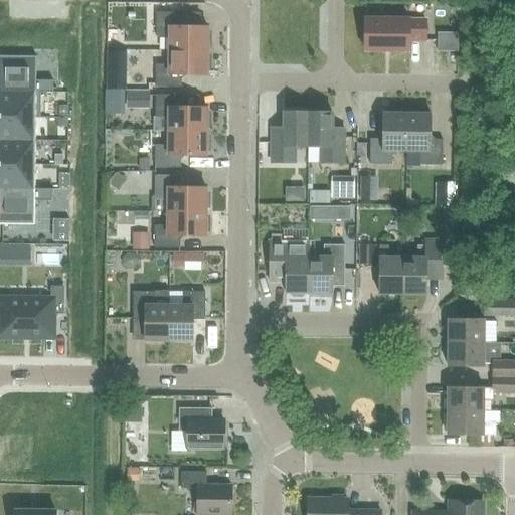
[(155,13),(155,37),(169,37),(168,51),(207,52),(207,47),(209,47),(209,33),(207,33),(207,27),(181,27),(181,13),(155,13)]
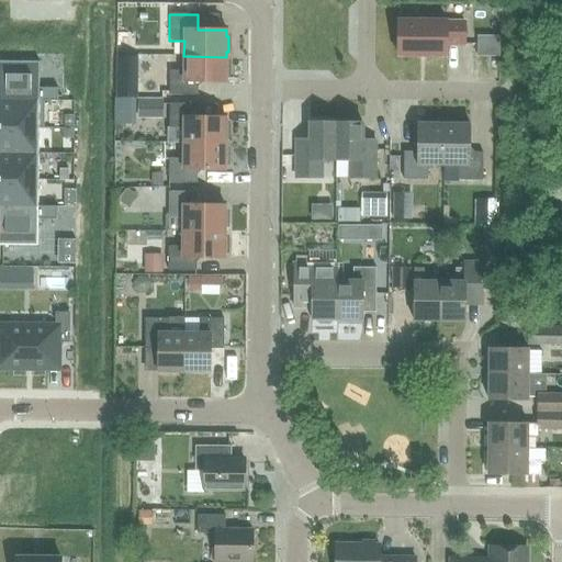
[(395,34),(395,42),(397,44),(397,56),(401,56),(403,58),(411,58),(413,56),(446,56),(446,45),(464,45),(463,23),(446,23),(446,22),(397,21),(397,32),(395,34)]
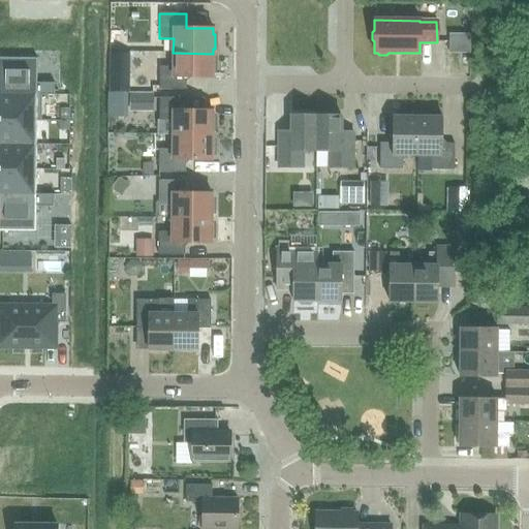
[(110,53),(110,93),(128,93),(128,54),(110,53)]
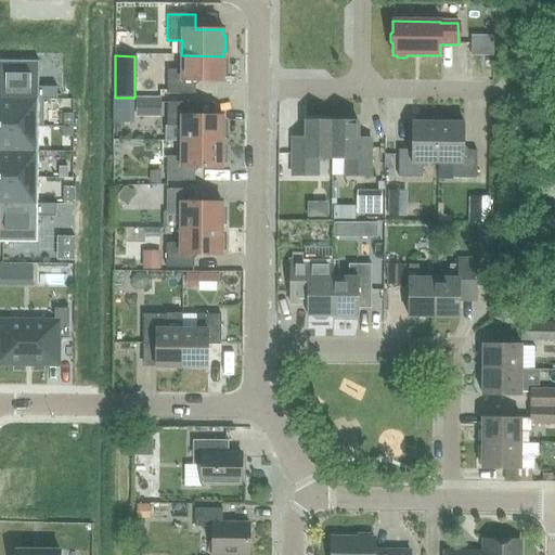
[(167,71),(167,94),(195,94),(195,81),(222,82),(222,76),(226,76),(226,61),(223,61),(223,56),(181,55),(181,71),(167,71)]
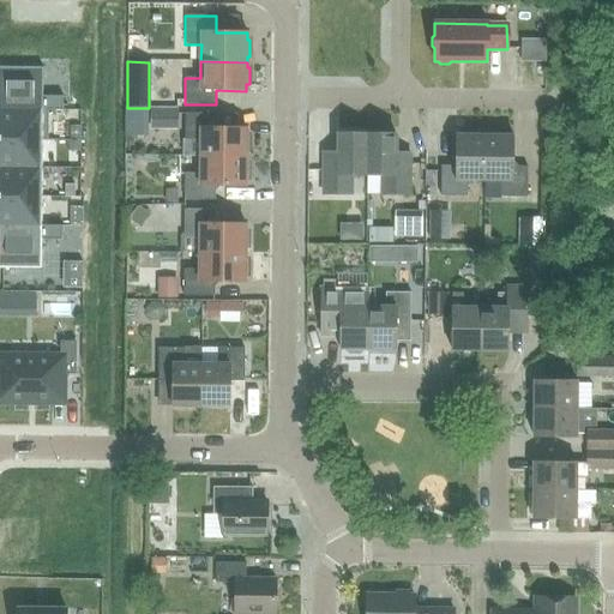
[(0,110),(48,112),(62,112),(62,97),(42,97),(42,68),(0,67),(0,110)]
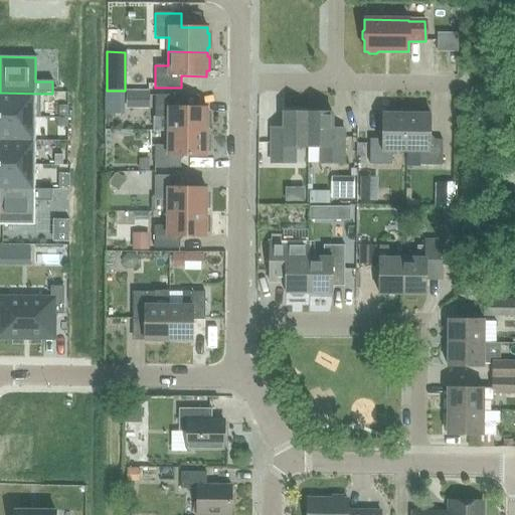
[(0,117),(35,117),(35,118),(39,118),(40,94),(0,93),(0,117)]
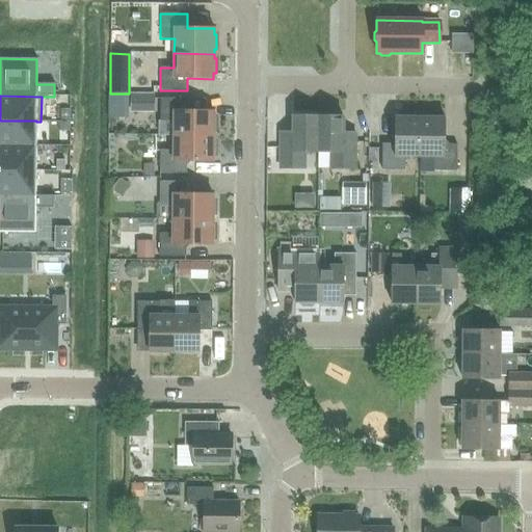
[(160,99),(160,122),(174,122),(174,136),(213,137),(213,132),(216,132),(216,117),(213,117),(213,112),(187,111),(187,99),(160,99)]
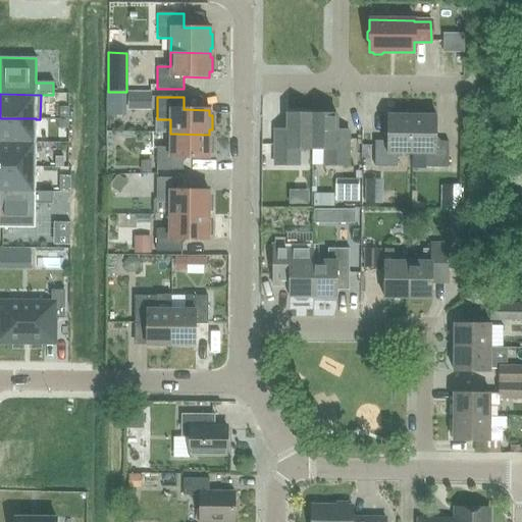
[(374,142),(374,167),(397,168),(397,154),(411,154),(412,115),(407,115),(407,112),(393,112),(393,115),(386,115),(386,142),(374,142)]
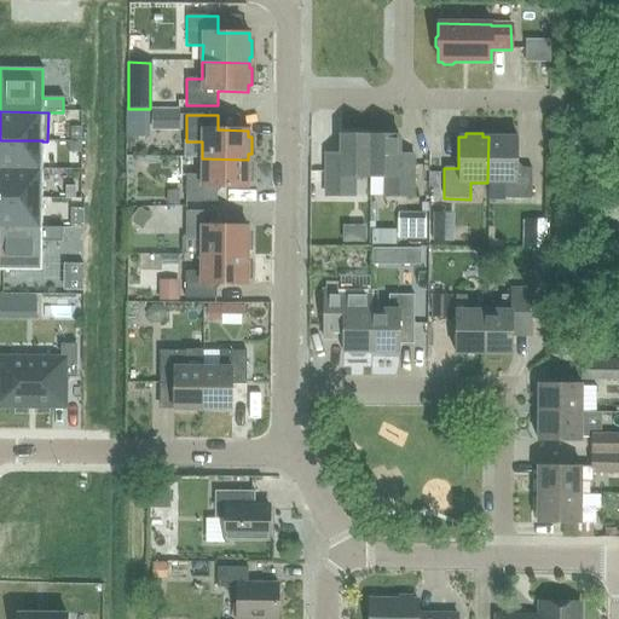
[(489,137),(487,183),(504,184),(504,200),(531,200),(531,169),(518,168),(518,137),(510,137),(510,133),(493,133),(493,137),(489,137)]
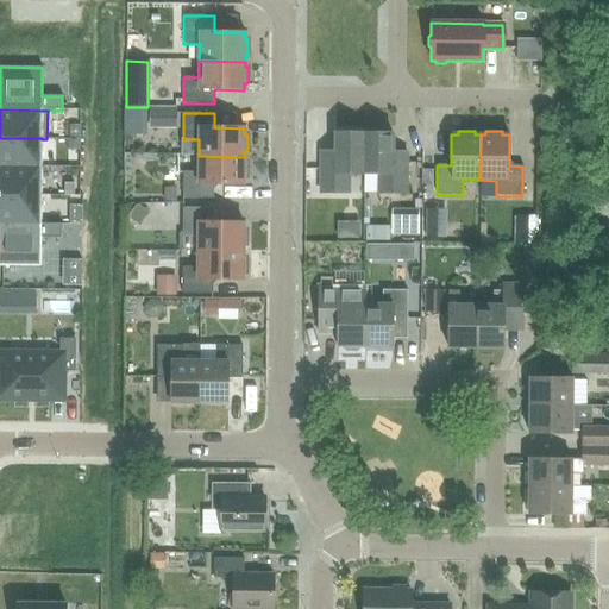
[(320,152),(320,194),(347,194),(349,175),(363,175),(364,133),(336,133),(334,152),(320,152)]
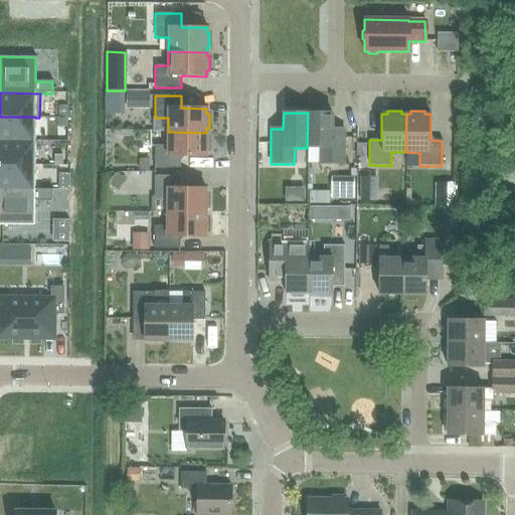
[(308,113),(307,148),(320,148),(320,164),(343,164),(343,129),(331,129),(332,114),(308,113)]
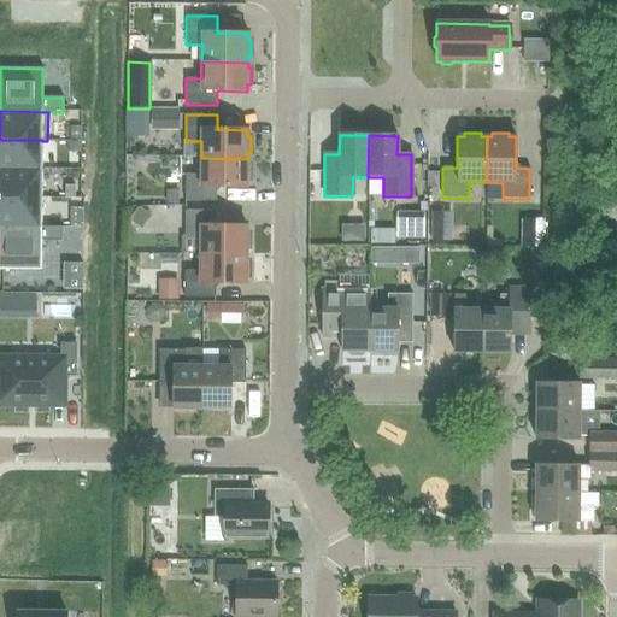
[(0,140),(0,169),(41,169),(42,141),(42,140),(0,140)]
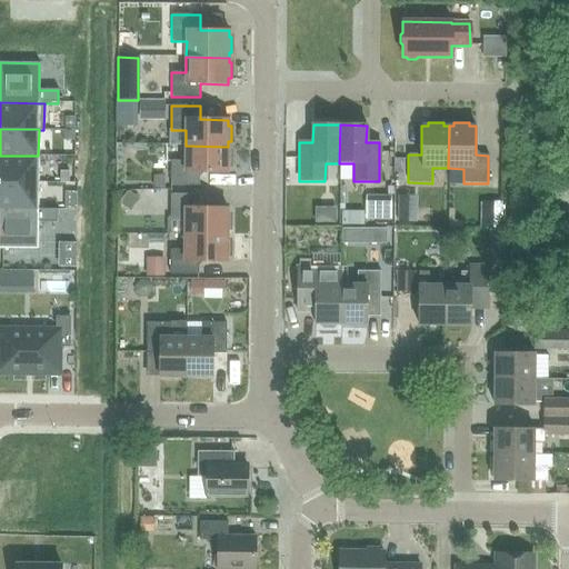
[(170,161),(170,186),(199,186),(199,172),(228,173),(228,167),(230,167),(230,151),(228,151),(228,147),(186,146),(186,161),(170,161)]
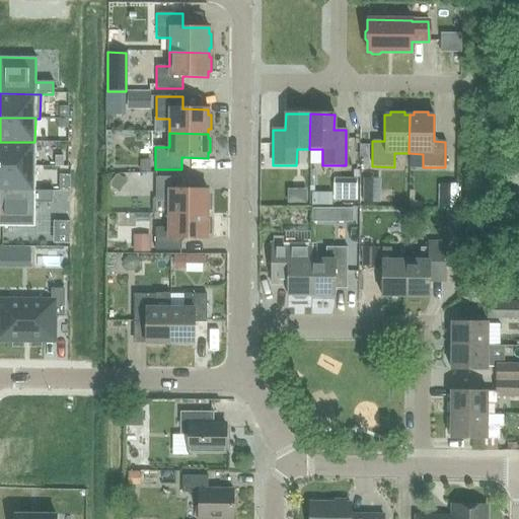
[(0,166),(34,166),(34,142),(0,142),(0,166)]
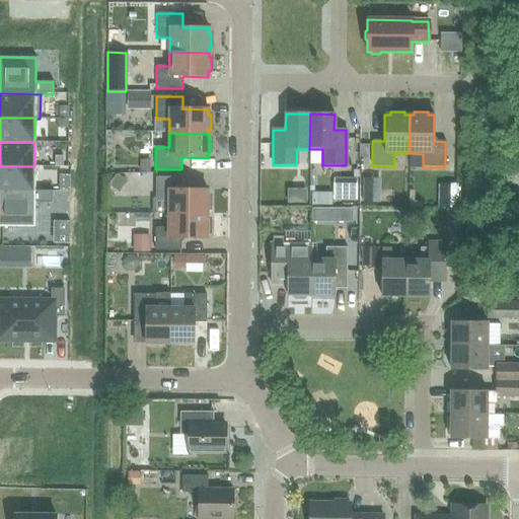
[(55,156),(55,166),(63,167),(63,157),(55,156)]
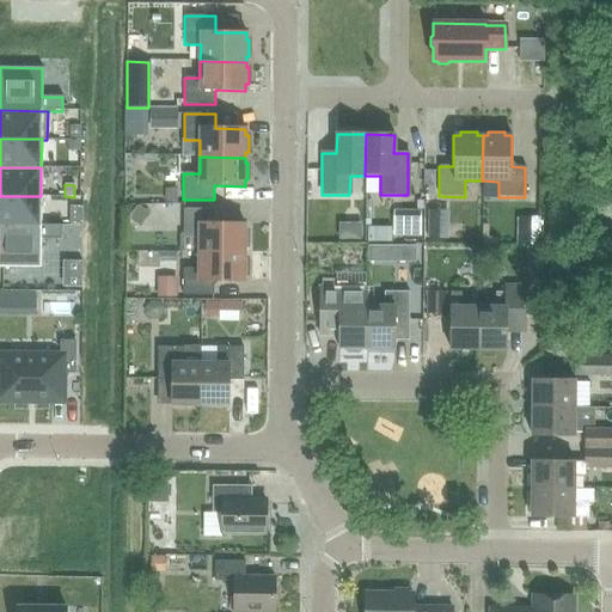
[(0,196),(0,225),(41,226),(41,196),(0,196)]
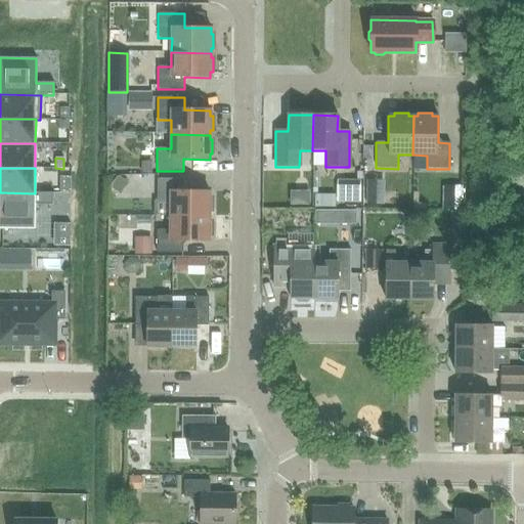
[(157,202),(157,216),(170,216),(209,217),(209,212),(212,212),(212,198),(209,198),(209,192),(183,191),(183,179),(157,179),(157,202)]
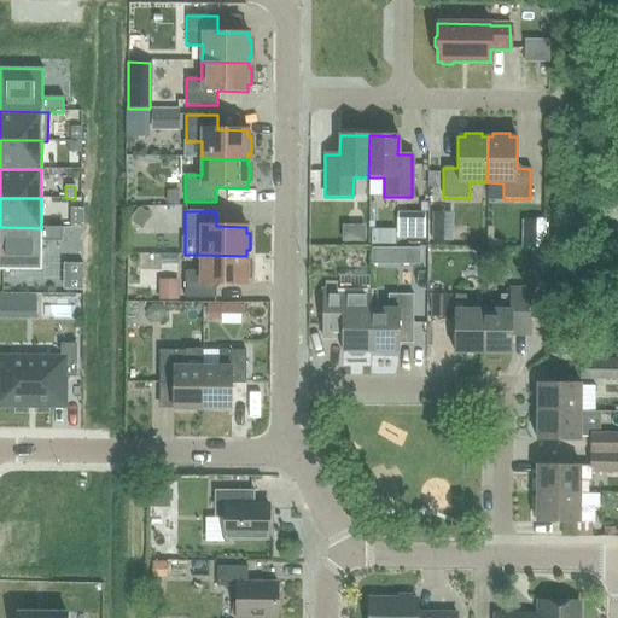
[(0,270),(41,270),(41,242),(62,243),(62,228),(41,228),(0,227),(0,270)]
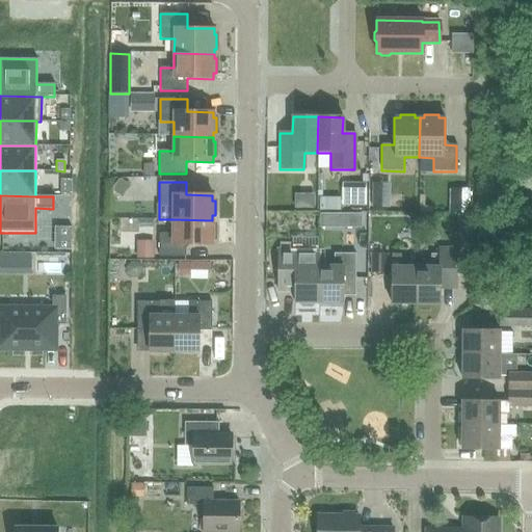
[(159,234),(159,257),(185,257),(186,244),(212,245),(212,239),(215,239),(215,224),(212,224),(212,220),(173,219),(173,234),(159,234)]
